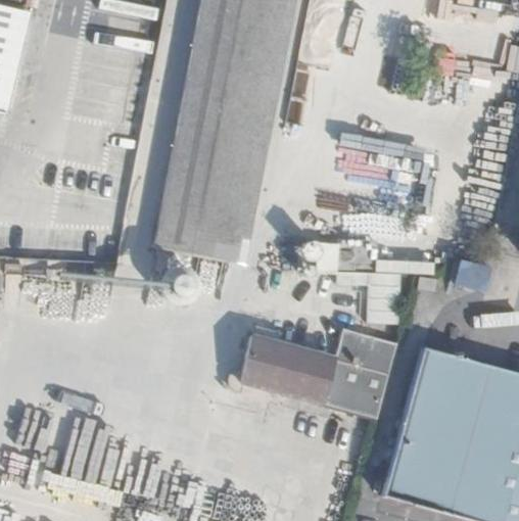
[(153,20),(156,0),(103,0),(102,6),(101,6),(84,114),(142,124),(159,21),(153,20)]
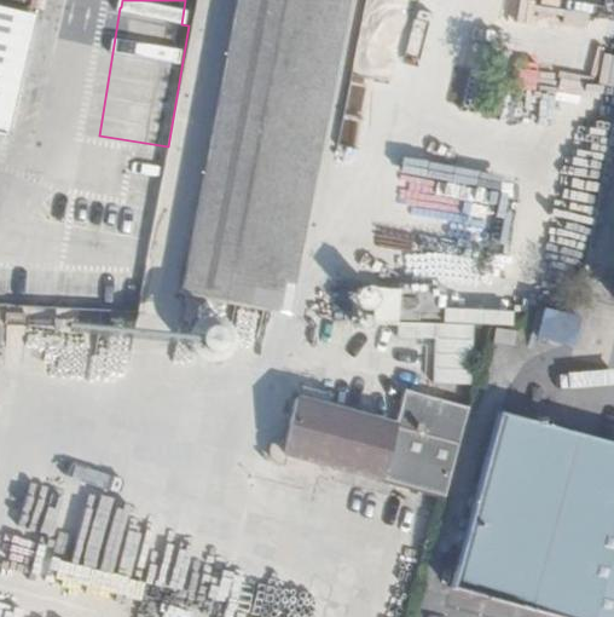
[(238,0),(216,113),(206,173),(195,231),(181,293),(270,310),(281,249),(293,190),(303,130),(329,0),(238,0)]
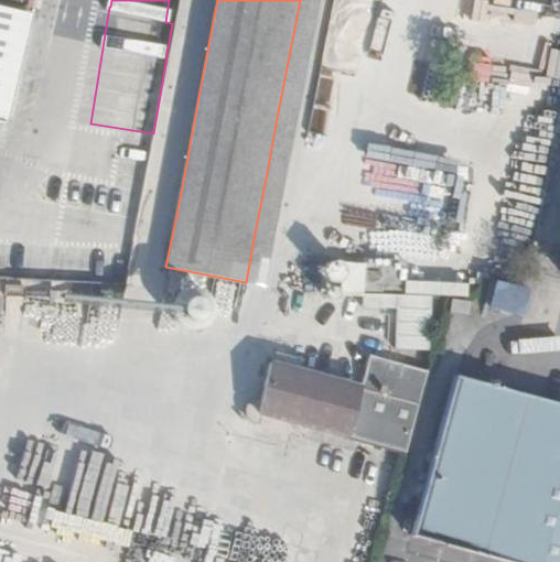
[(0,6),(0,122),(10,126),(34,14),(0,6)]
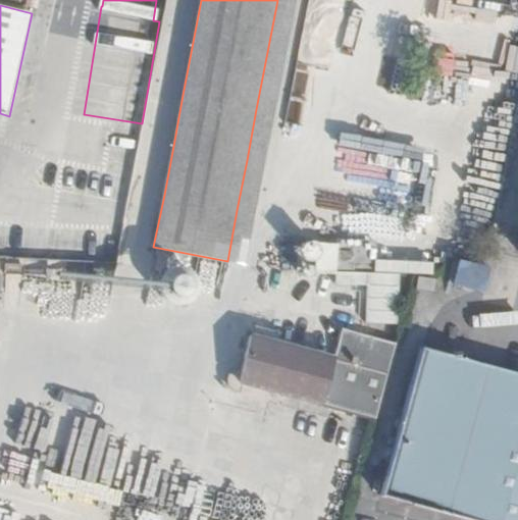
[(309,121),(315,64),(298,62),(292,119),(309,121)]
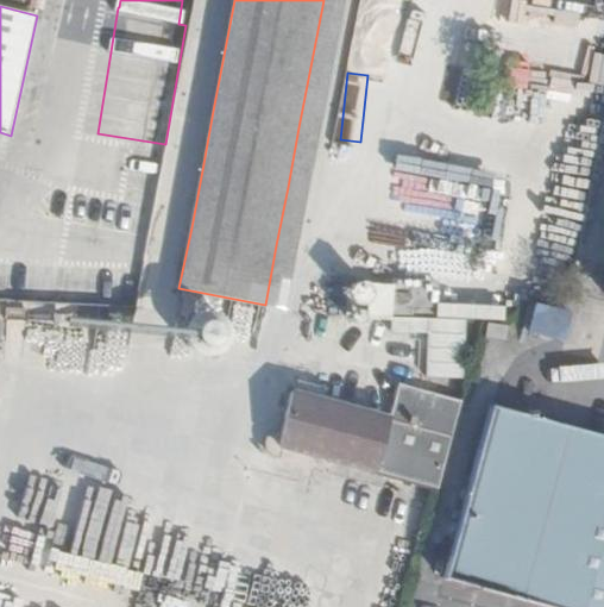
[(549,76),(549,89),(520,88),(518,125),(576,127),(578,77),(549,76)]
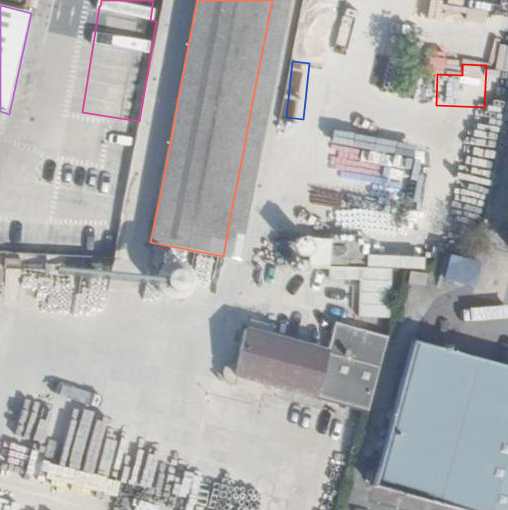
[(318,184),(316,200),(402,211),(403,200),(425,203),(432,145),(338,133),(331,185),(318,184)]
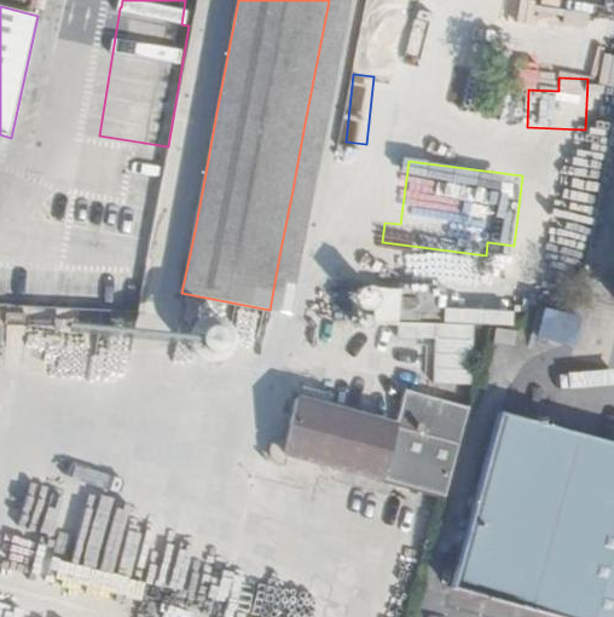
[(397,281),(395,317),(422,318),(422,310),(445,310),(446,283),(397,281)]
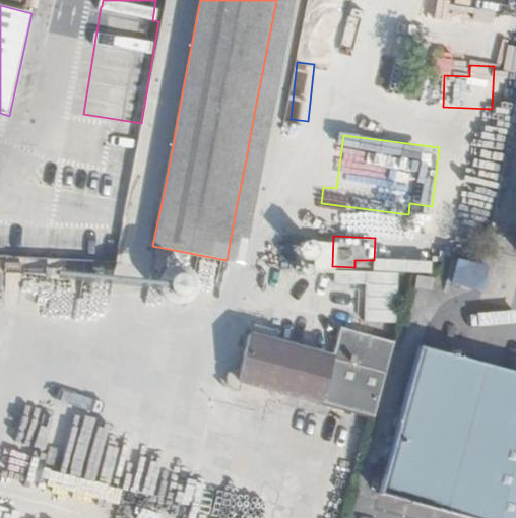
[(369,296),(389,301),(393,270),(372,269),(369,296)]
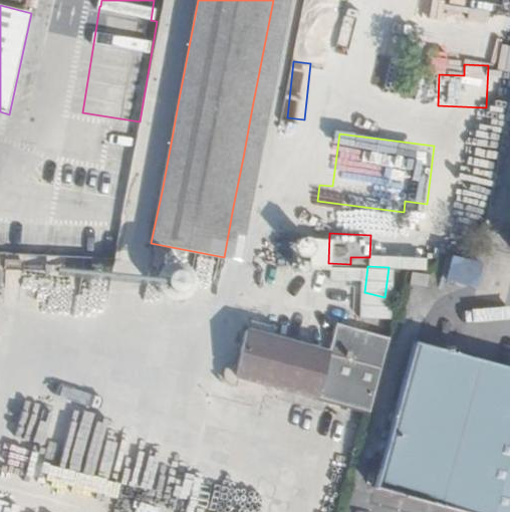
[(429,274),(413,272),(410,283),(427,286),(429,274)]
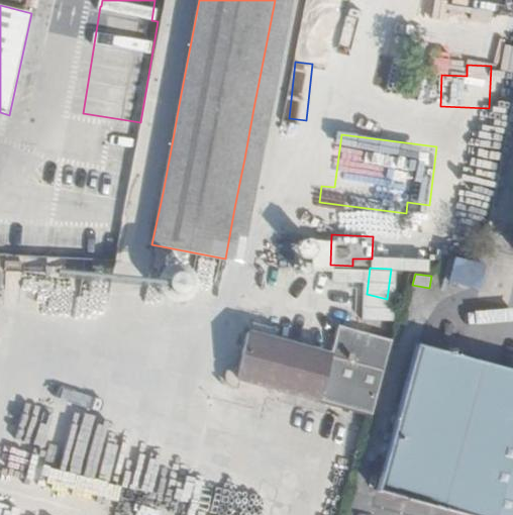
[(233,365),(230,366),(228,368),(227,370),(226,372),(225,376),(226,379),(227,382),(230,384),(231,385),(235,386),(238,377),(368,412),(370,413),(392,337),(339,323),(330,353),(249,332),(240,364),(237,364),(233,365)]
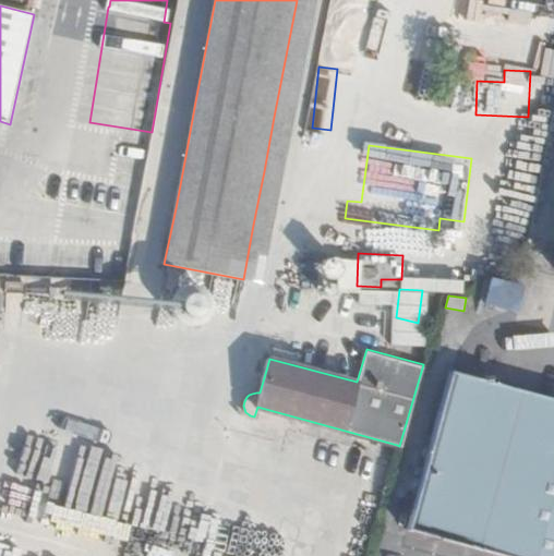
[(553,397),(449,370),(411,507),(405,529),(508,555),(553,555),(553,397)]
